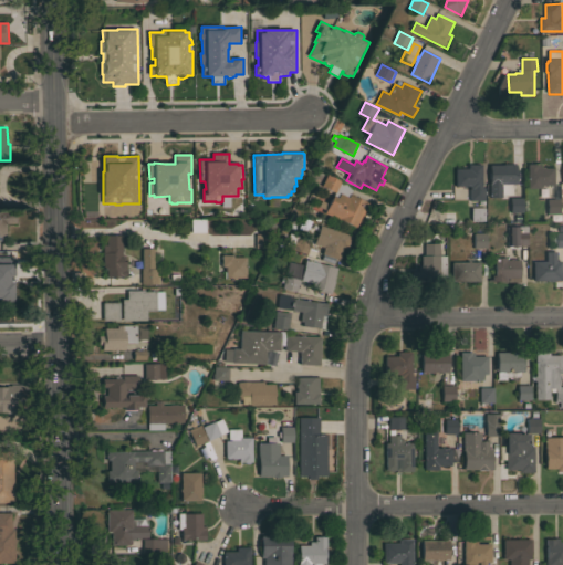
[(457,169),(470,169),(469,165),(483,165),(483,189),(486,189),(486,201),(481,201),(481,206),(476,206),(476,201),(471,201),(471,187),(467,187),(467,188),(465,188),(465,187),(457,187),(457,169)]
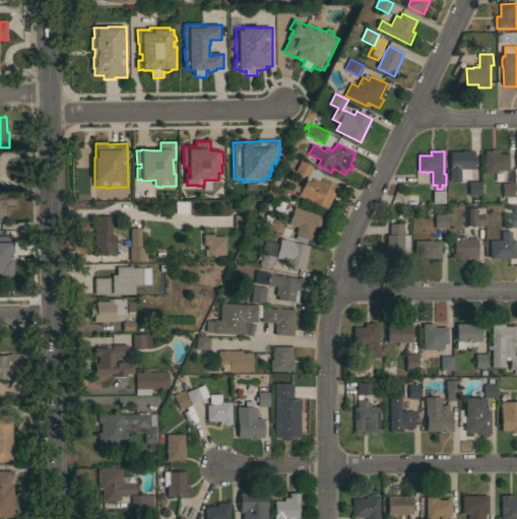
[(486,151),(498,151),(498,154),(510,154),(510,171),(504,171),(504,172),(501,172),(497,172),(497,174),(486,174),(486,151)]
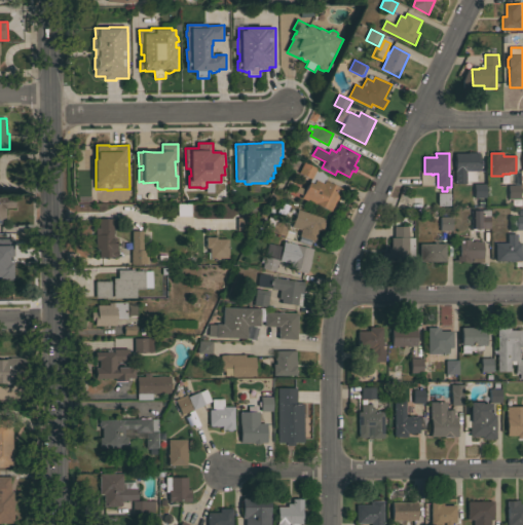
[(481,154),(482,172),(474,172),(474,173),(471,173),(471,172),(468,172),(468,184),(456,184),(456,172),(456,154),(481,154)]
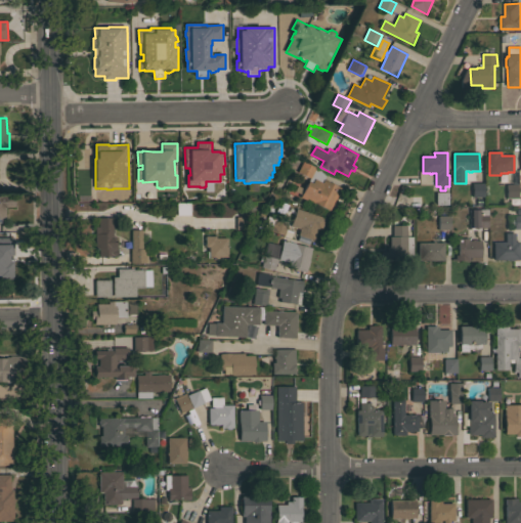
[(337,200),(336,200),(331,211),(302,198),(311,178),(300,173),(304,163),(329,174),(326,181),(342,188),(337,200)]
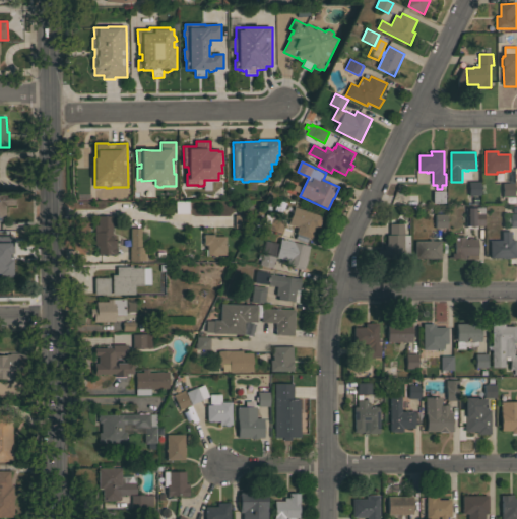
[(481,182),(481,196),(470,196),(470,182),(481,182)]
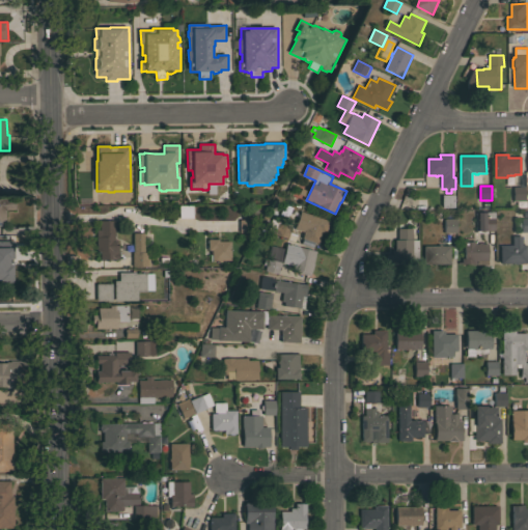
[(527,188),(527,201),(515,201),(515,188),(527,188)]
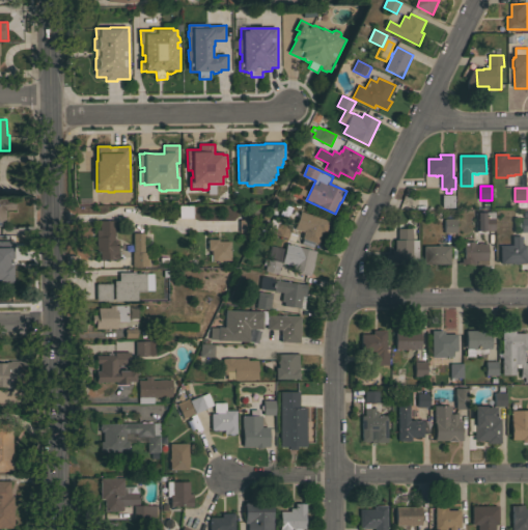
[(0,227),(0,199),(17,199),(17,211),(6,211),(7,227),(0,227)]
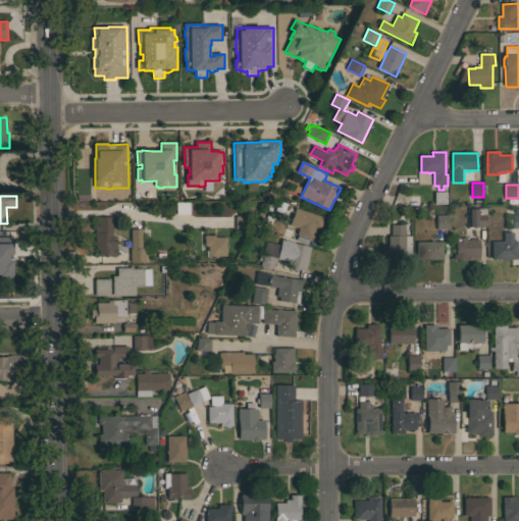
[(191,203),(191,215),(177,215),(177,203),(191,203)]
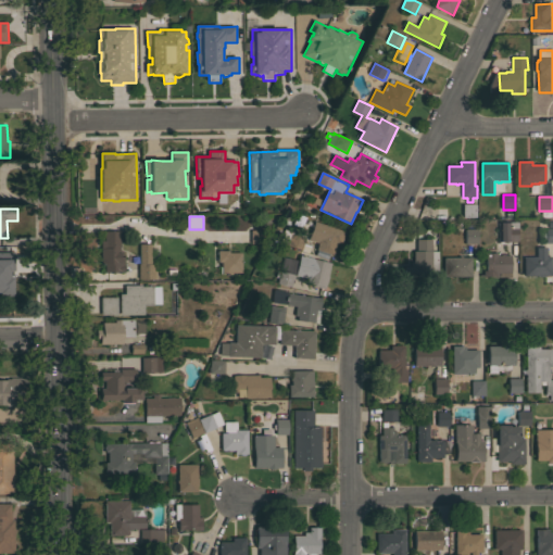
[(347,232),(342,246),(339,243),(335,256),(317,250),(319,243),(310,240),(314,228),(313,228),(313,225),(315,226),(316,222),(347,232)]
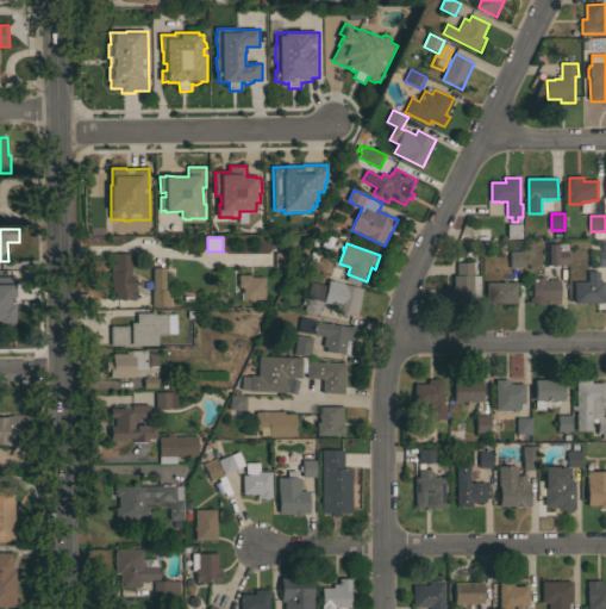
[(569,265),(561,265),(561,268),(548,268),(548,244),(569,244),(569,265)]
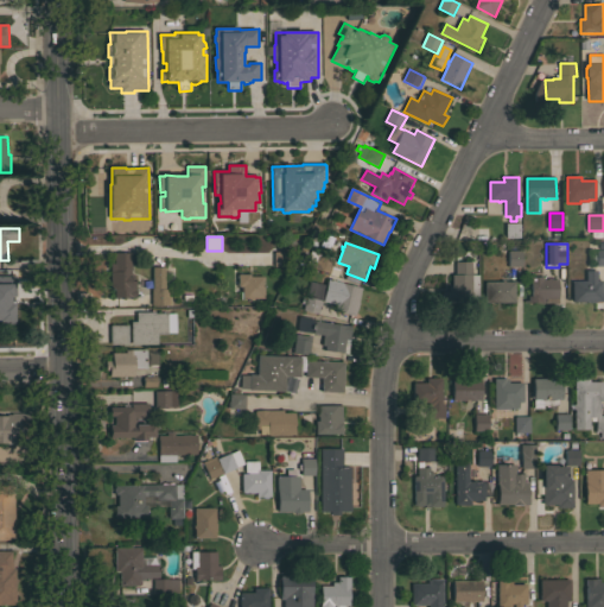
[(523,251),(523,267),(510,267),(510,252),(523,251)]
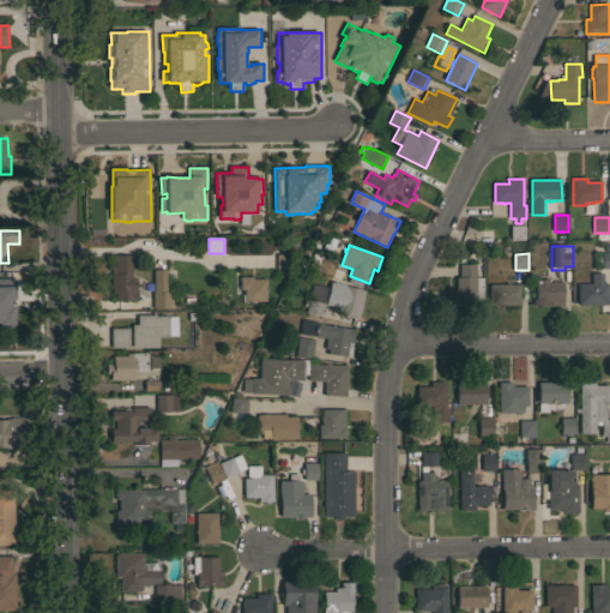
[(294,256),(294,270),(278,270),(278,254),(294,256)]
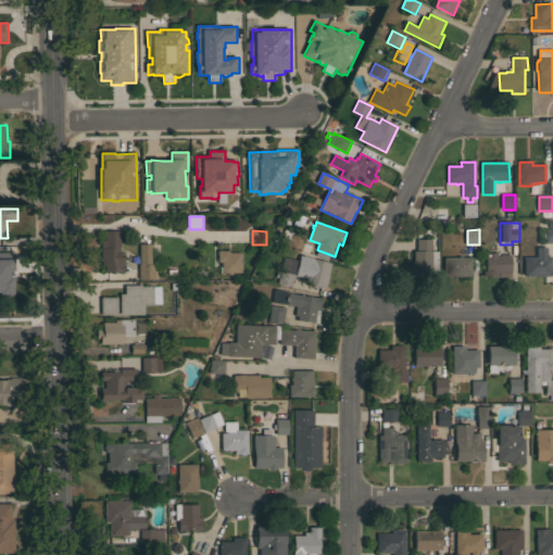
[(308,239),(306,243),(313,246),(311,252),(303,250),(303,251),(289,247),(290,242),(283,240),(286,230),(294,232),(293,235),(308,239)]
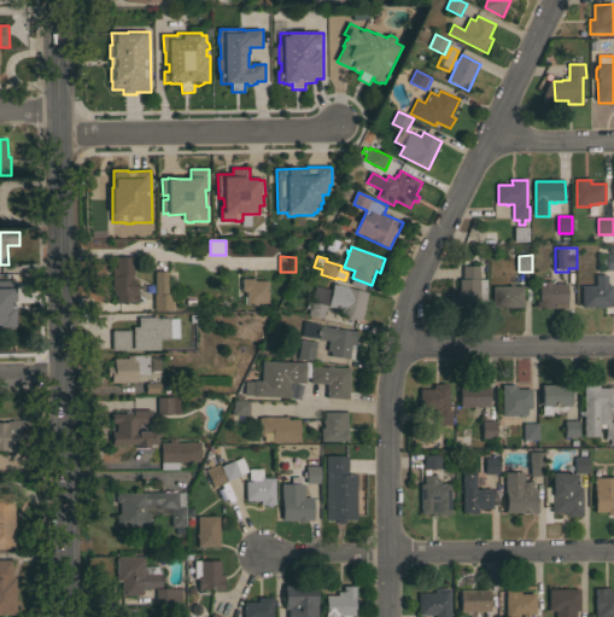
[(118,268),(117,257),(134,257),(135,279),(138,279),(138,286),(139,286),(140,302),(118,303),(118,295),(115,295),(113,268),(118,268)]
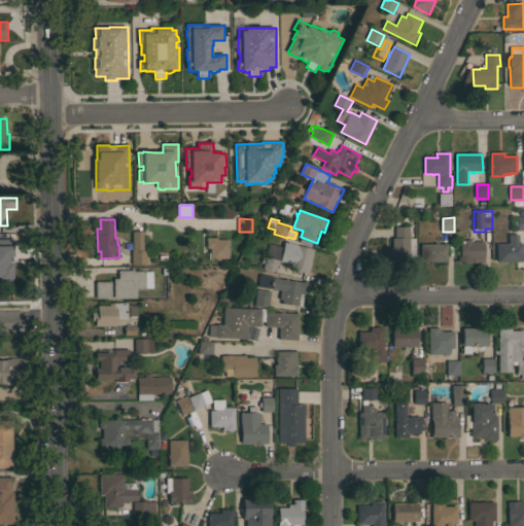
[(411,261),(385,261),(385,253),(392,252),(392,238),(396,238),(396,228),(410,228),(411,261)]
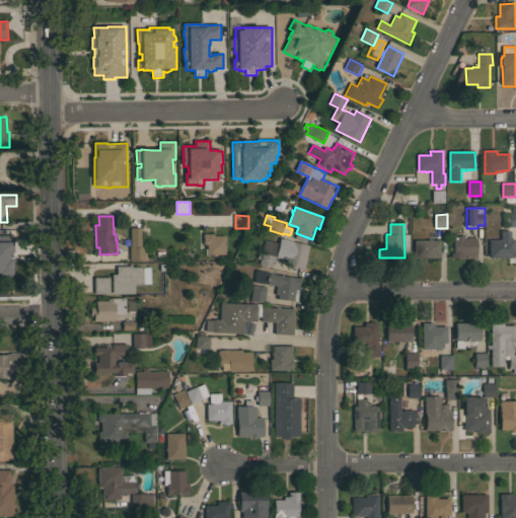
[(142,247),(145,247),(145,252),(147,252),(147,261),(131,262),(131,247),(132,247),(132,228),(142,228),(142,247)]
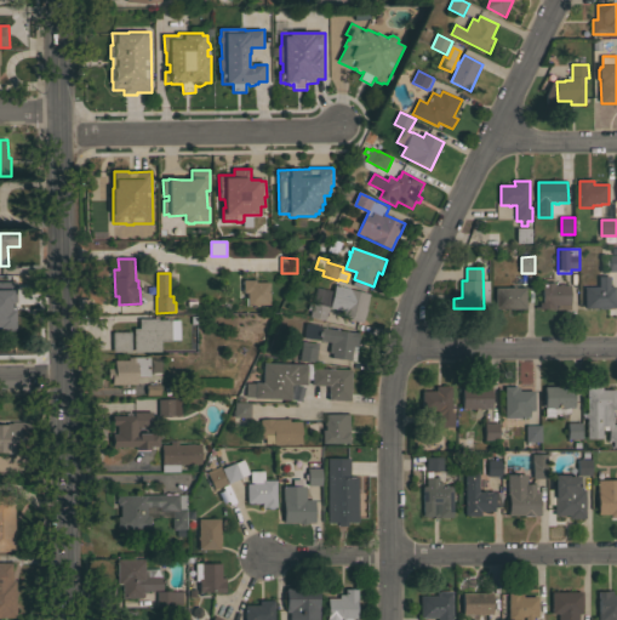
[(600,288),(600,277),(611,277),(611,286),(616,286),(616,308),(611,308),(611,310),(603,310),(603,308),(587,308),(587,288),(600,288)]
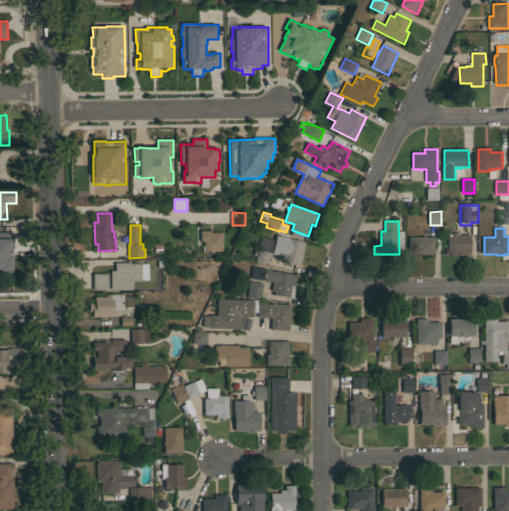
[(0,231),(15,231),(16,249),(13,249),(14,263),(16,263),(16,272),(0,272),(0,231)]
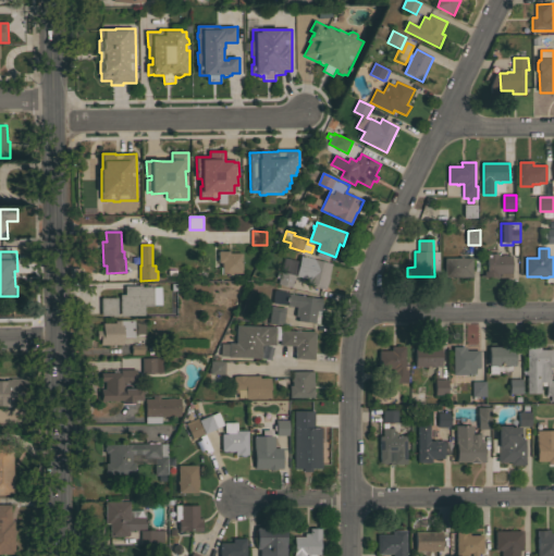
[(244,254),(244,273),(234,273),(234,274),(222,275),(222,262),(220,262),(220,251),(231,251),(231,254),(244,254)]
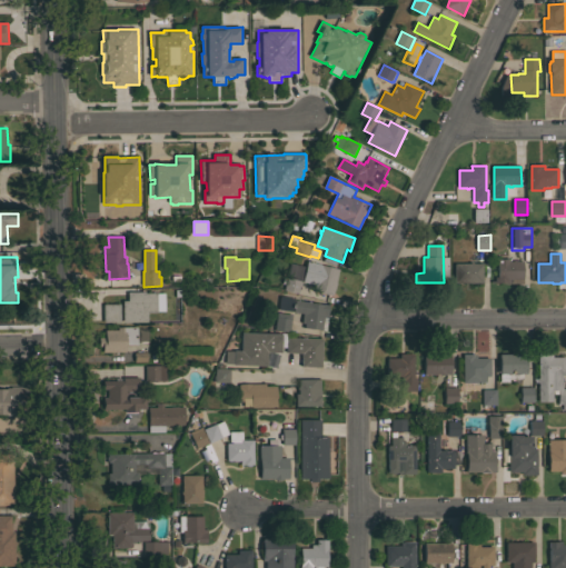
[(512,279),(512,284),(498,284),(498,259),(510,259),(510,261),(515,261),(515,260),(520,260),(520,261),(524,261),(524,279),(512,279)]
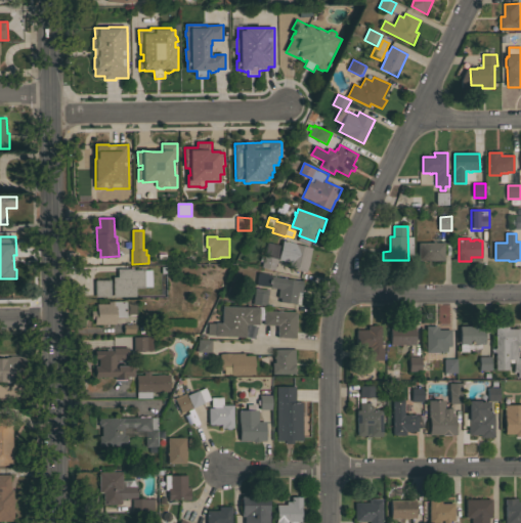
[(313,248),(310,260),(307,273),(290,268),(292,263),(279,260),(284,241),(313,248)]
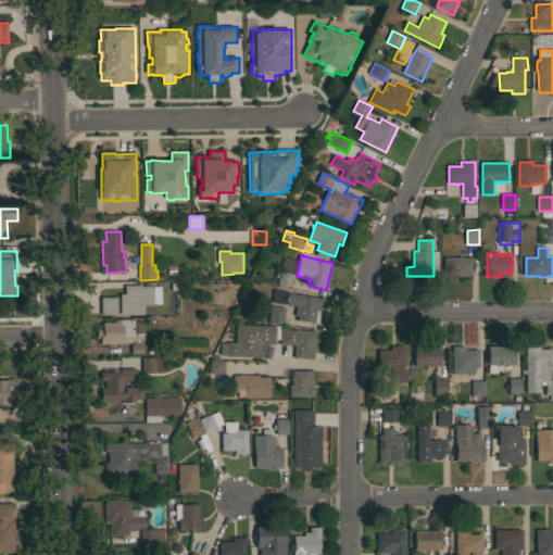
[(461,257),(461,256),(464,256),(464,257),(473,257),(473,276),(445,277),(445,259),(461,257)]
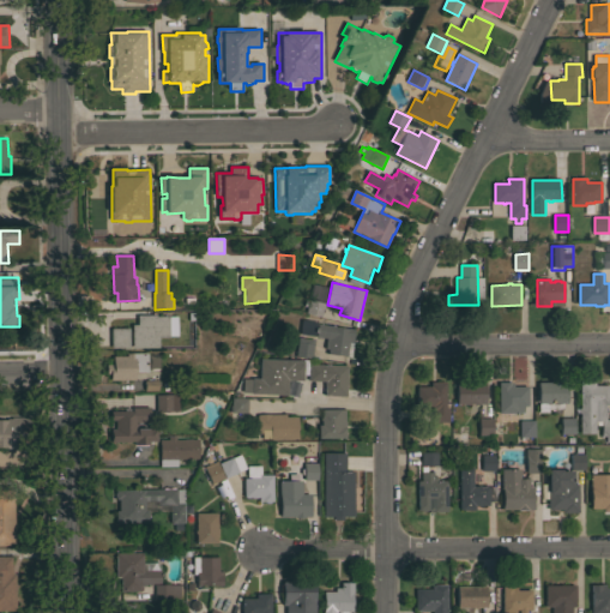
[(310,300),(326,304),(326,306),(328,307),(326,317),(324,317),(324,318),(308,313),(310,300)]
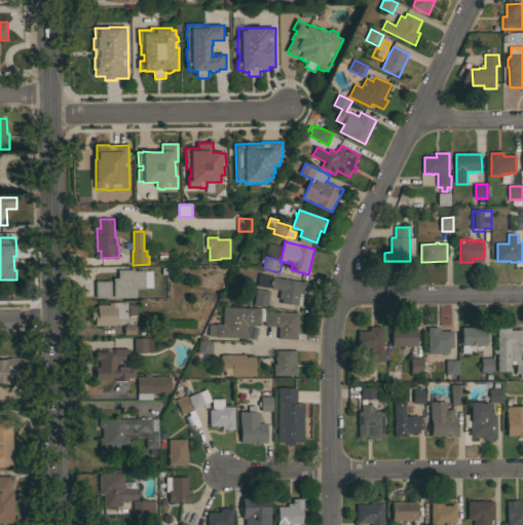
[(115,278),(119,278),(119,270),(136,270),(136,271),(146,271),(154,271),(154,289),(147,289),(138,290),(138,298),(115,299),(115,278)]
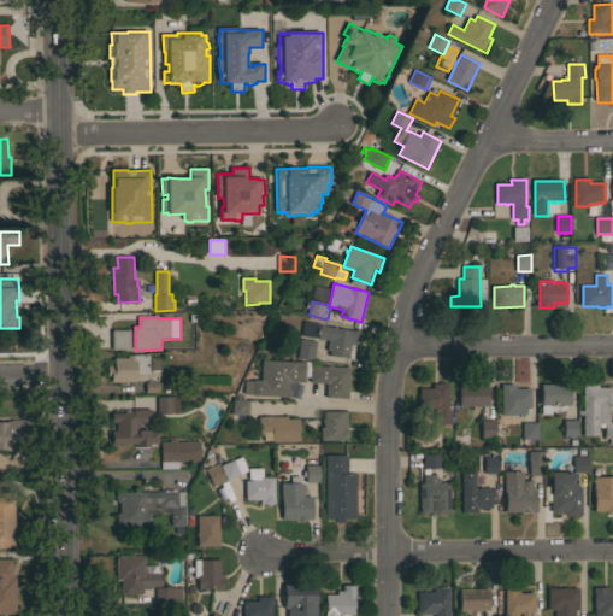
[(357,330),(355,340),(357,340),(357,345),(352,345),(349,358),(331,356),(331,351),(329,351),(330,340),(319,339),(320,326),(357,330)]
